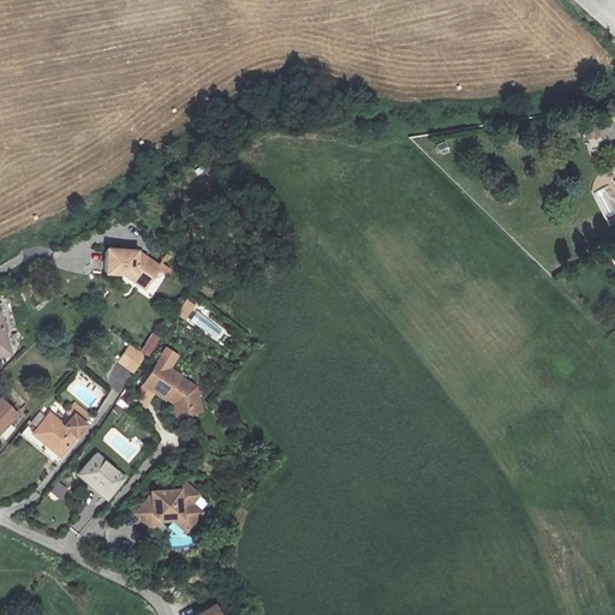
[(596,126),(583,132),(587,143),(601,137),(596,126)]
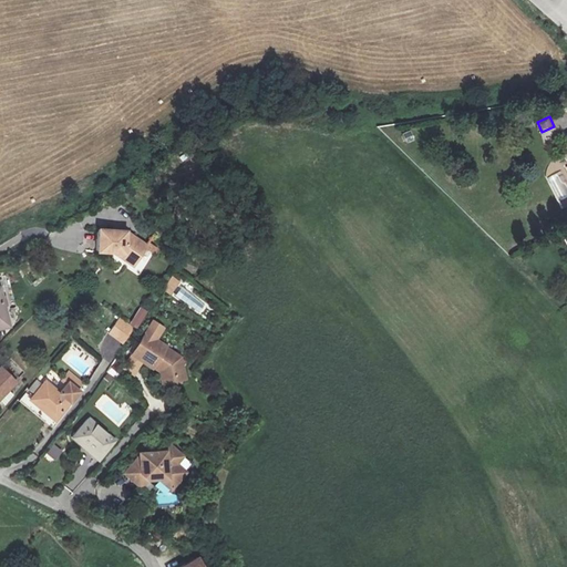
[(134,267),(147,247),(126,233),(100,230),(98,251),(110,251),(134,267)]
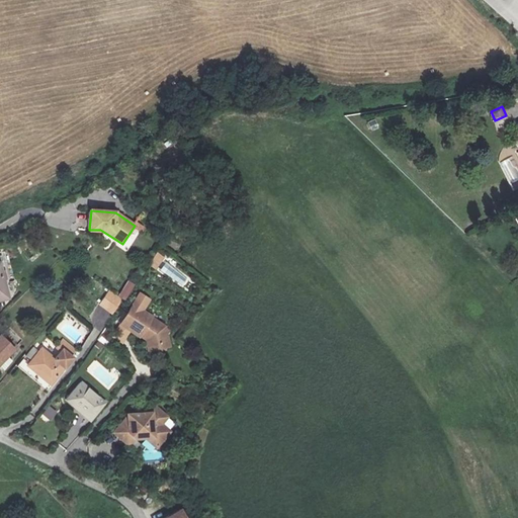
[(150,265),(156,269),(164,257),(158,253),(150,265)]
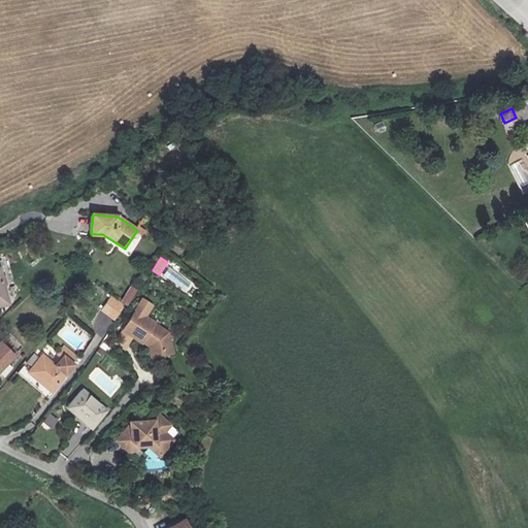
[(0,306),(9,304),(0,266),(0,306)]
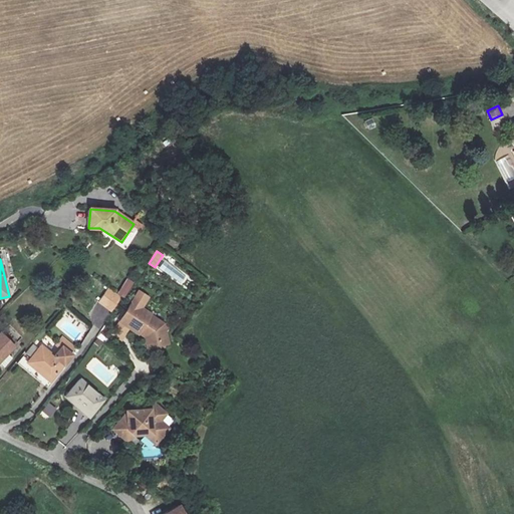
[(118,293),(125,297),(135,283),(127,279),(118,293)]
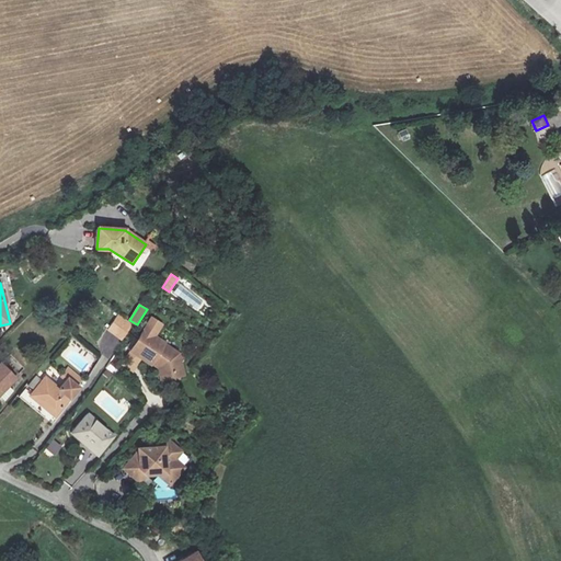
[(109,329),(123,340),(133,327),(118,316),(109,329)]
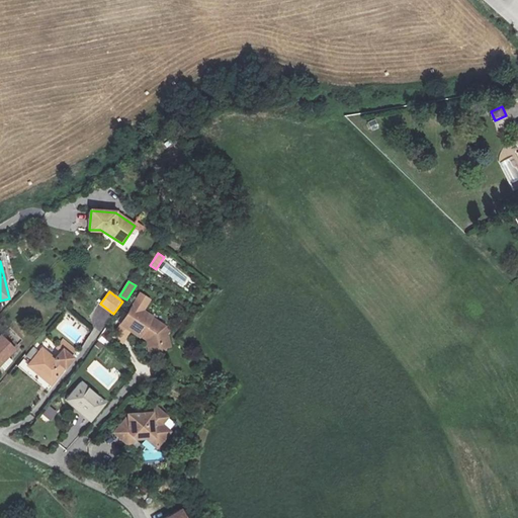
[(171,347),(167,327),(144,310),(150,299),(141,294),(121,326),(141,337),(143,334),(147,337),(151,351),(171,347)]
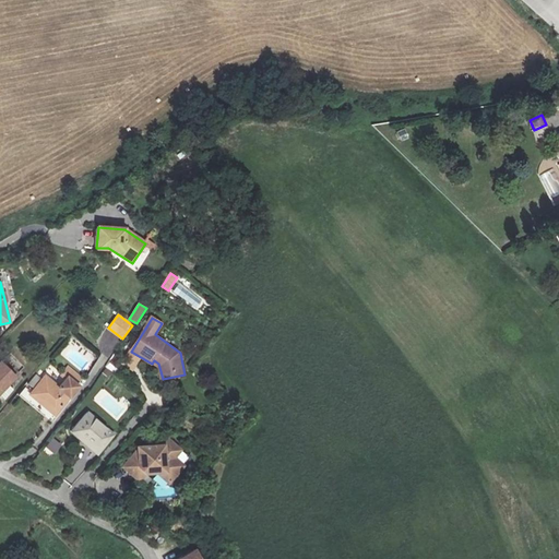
[(117,373),(121,358),(110,356),(106,370),(117,373)]
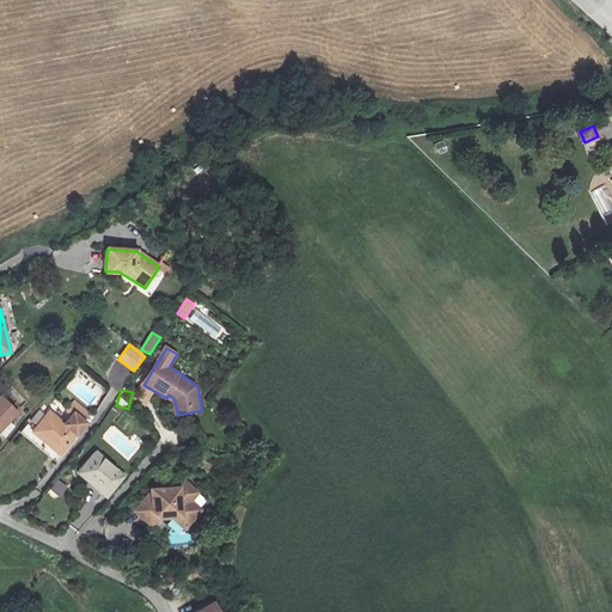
[(16,409),(1,396),(0,396),(0,430),(2,428),(0,426),(16,409)]
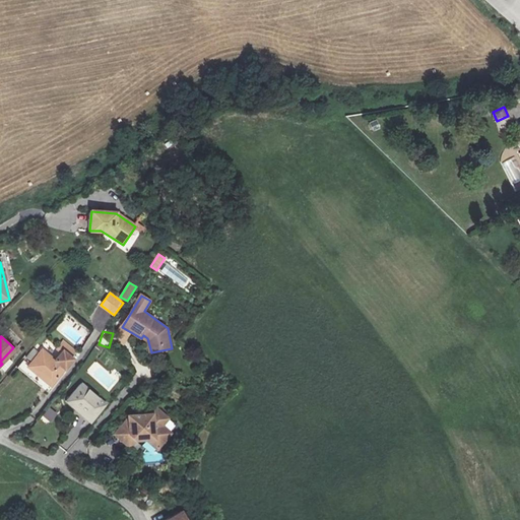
[(56,360),(44,349),(29,366),(52,386),(75,360),(64,350),(56,360)]
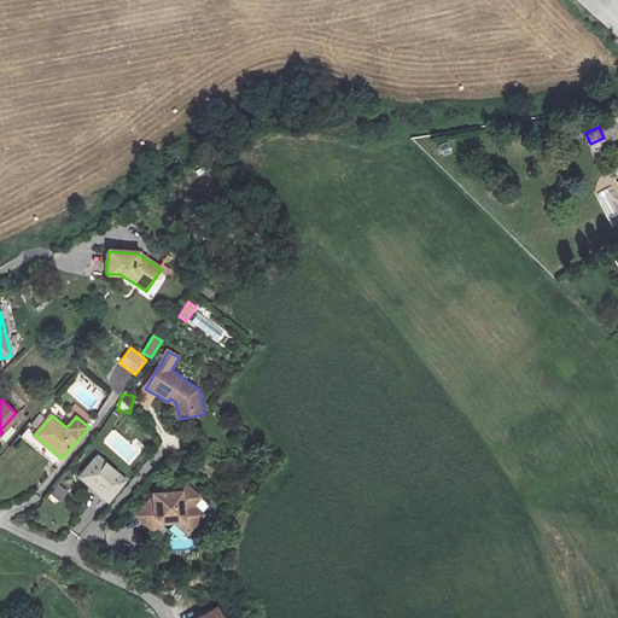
[(127,479),(98,455),(79,478),(92,491),(94,489),(109,501),(127,479)]
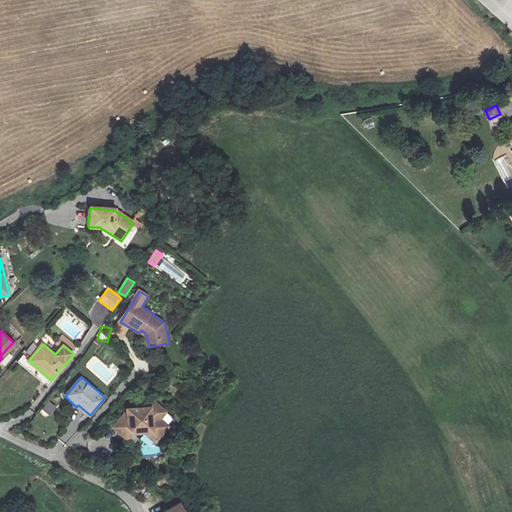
[(48,419),(56,408),(47,401),(39,413),(48,419)]
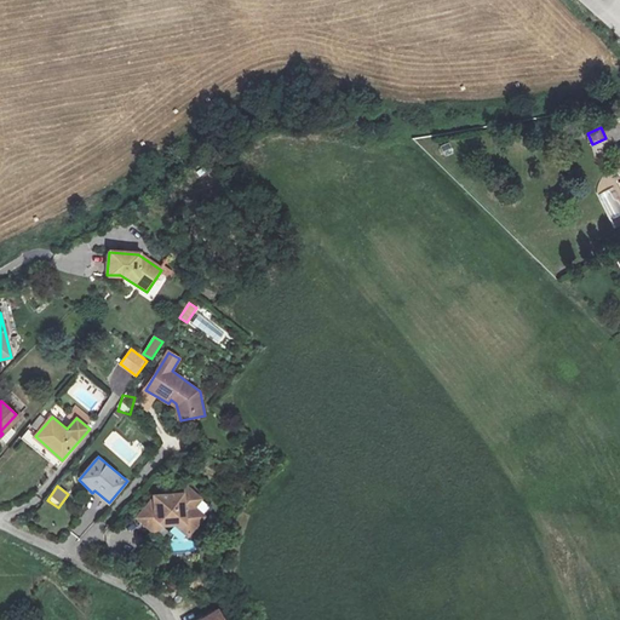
[(153,501),(137,520),(154,535),(161,526),(174,524),(188,537),(204,517),(194,507),(201,500),(187,488),(182,495),(153,498),(153,501)]
